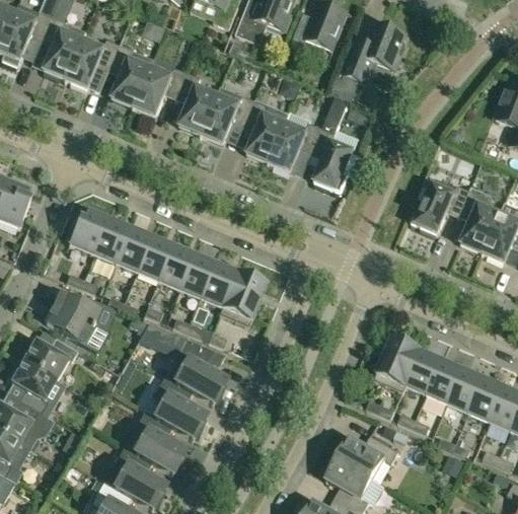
[(237,5),(226,1),(226,0),(199,0),(218,7),(212,22),(228,28),(237,5)]
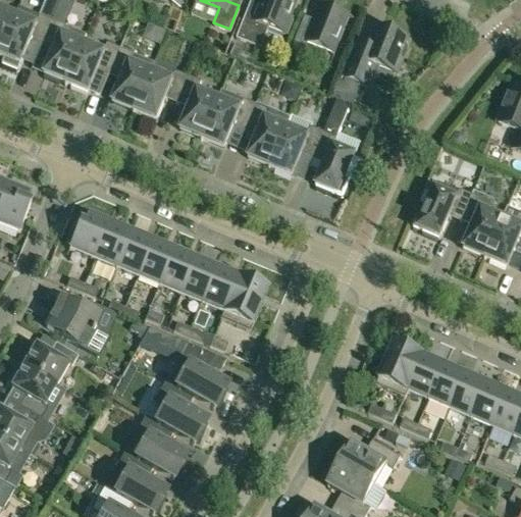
[(289,14),(294,0),(262,0),(258,11),(246,7),(236,35),(253,42),(258,30),(265,33),(268,24),(283,31),(290,14),(289,14)]
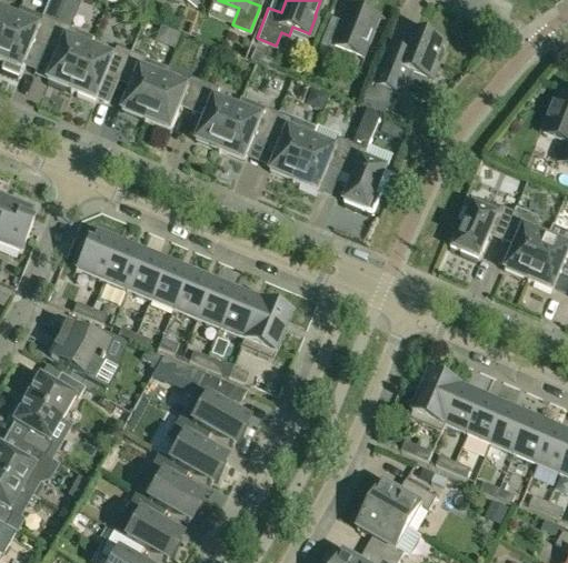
[(362,54),(379,13),(350,2),(340,28),(328,23),(318,48),(330,52),(335,43),(362,54)]
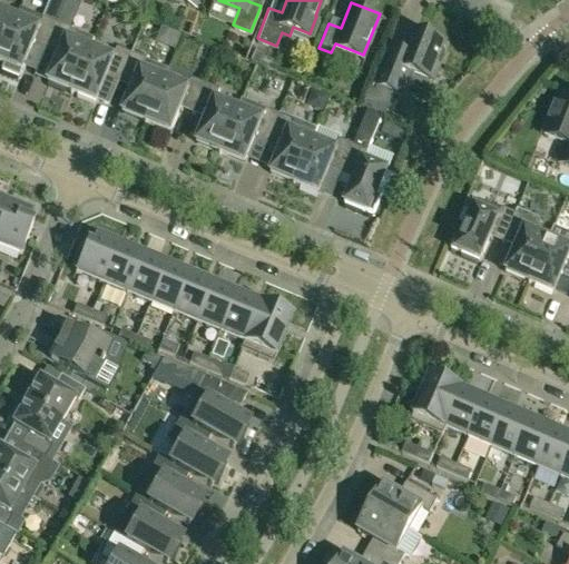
[(19,5),(16,13),(0,50),(0,58),(3,60),(1,66),(19,73),(31,42),(45,48),(56,19),(19,5)]
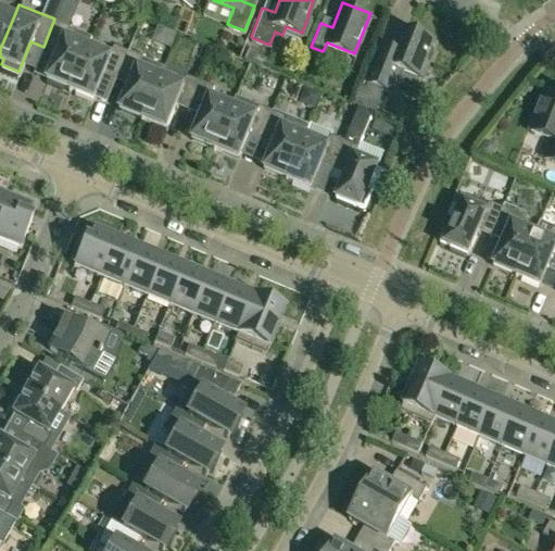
[(0,49),(15,13),(0,5),(0,49)]
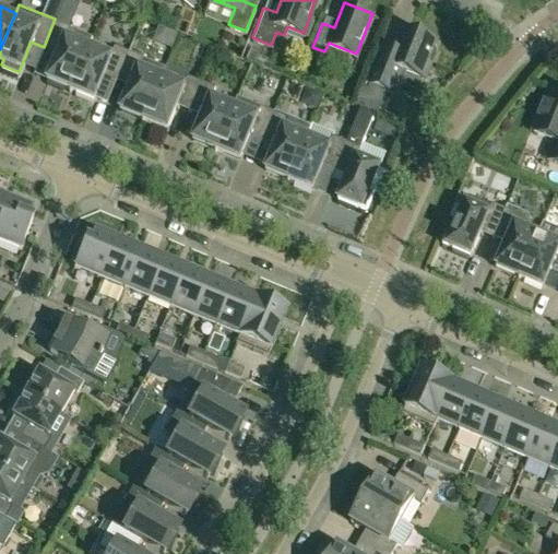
[(92,34),(69,25),(55,19),(44,47),(56,52),(46,77),(70,86),(87,43),(92,34)]
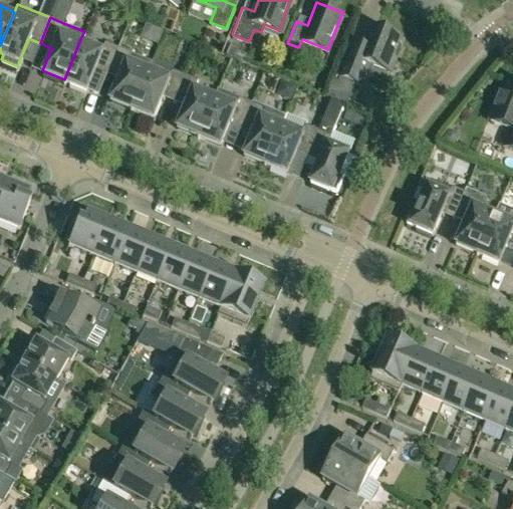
[(352,39),(349,46),(338,73),(354,79),(360,82),(364,73),(368,74),(372,62),(391,69),(397,55),(392,53),(400,34),(373,24),(365,44),(352,39)]
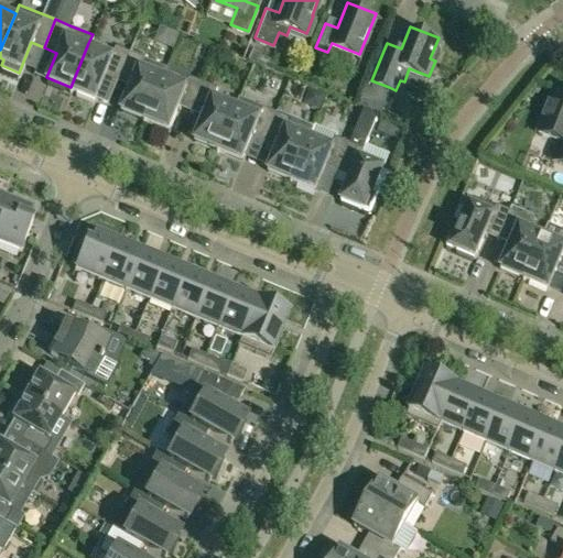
[(117,78),(129,50),(115,43),(111,53),(88,43),(71,87),(95,97),(105,73),(117,78)]
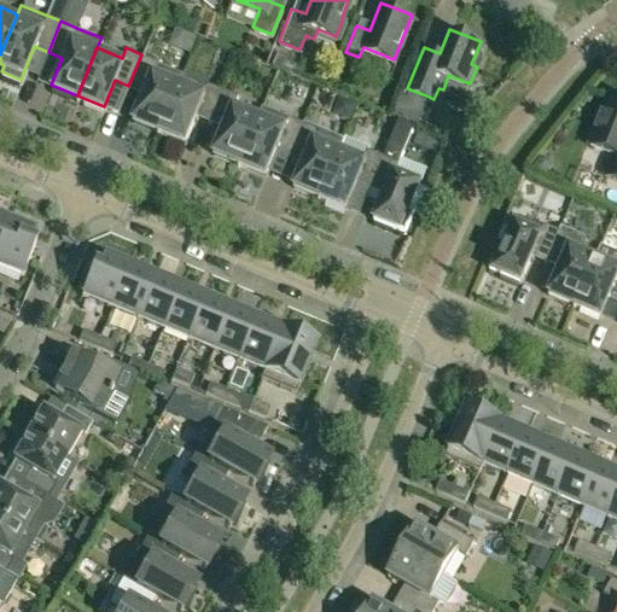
[(181,70),(157,60),(141,54),(128,86),(143,91),(132,117),(158,128),(178,81),(181,70)]
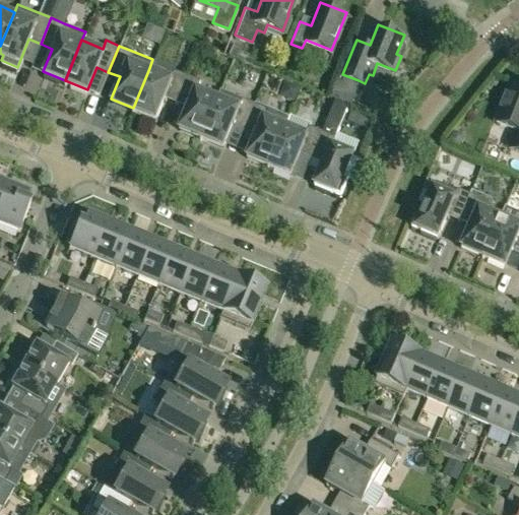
[(176,100),(187,73),(174,68),(170,76),(149,68),(133,108),(154,117),(164,94),(176,100)]
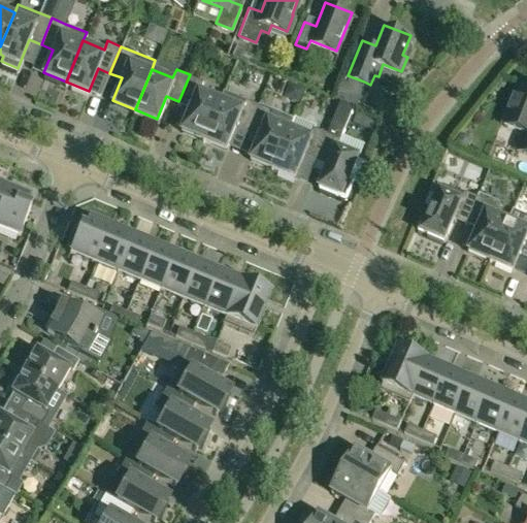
[(203,138),(220,97),(199,89),(202,79),(190,74),(178,101),(191,106),(180,129),(203,138)]
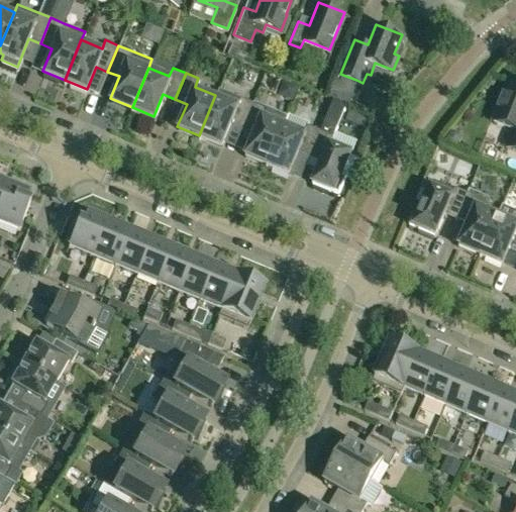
[(332,75),(325,93),(333,96),(346,102),(347,102),(356,80),(340,74),(339,78),(332,75)]
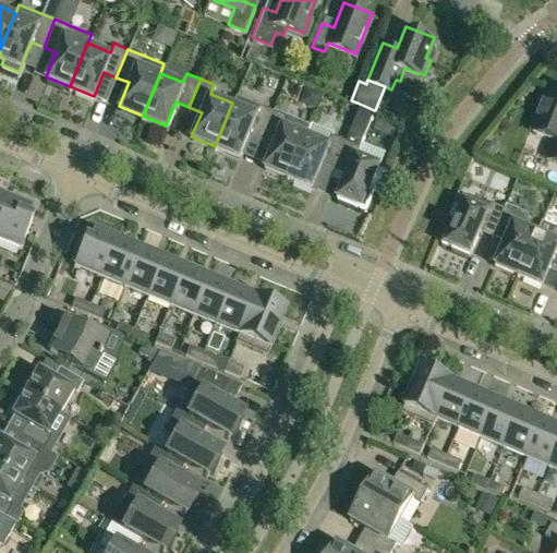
[(556,85),(549,83),(540,109),(534,111),(531,120),(533,124),(532,128),(553,136),(545,155),(556,159),(556,85)]
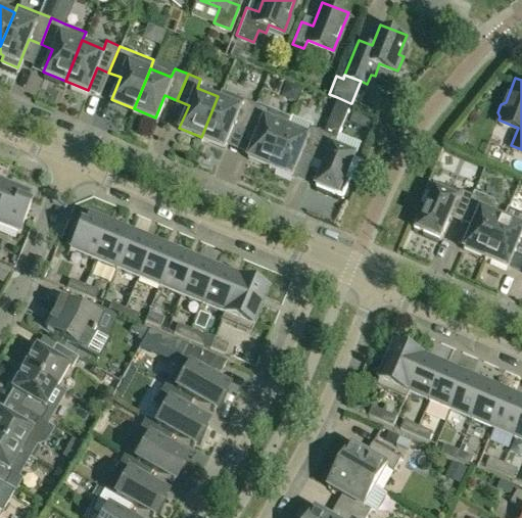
[(291,97),(296,95),(299,89),(301,85),(290,80),(287,79),(285,85),(283,87),(281,93),(291,97)]
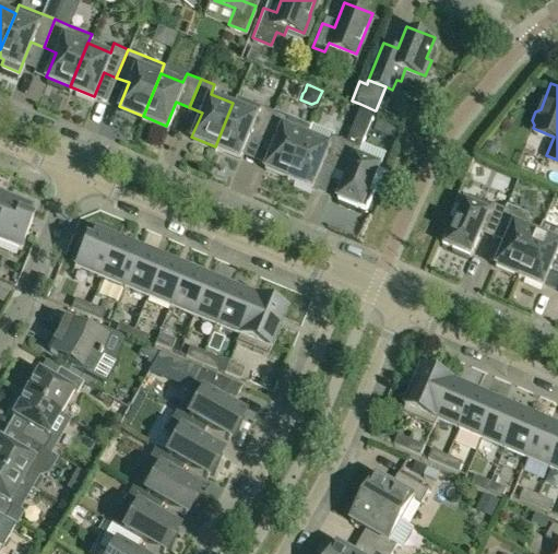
[(273,108),(259,103),(237,94),(233,103),(215,146),(239,155),(249,132),(262,137),(273,108)]
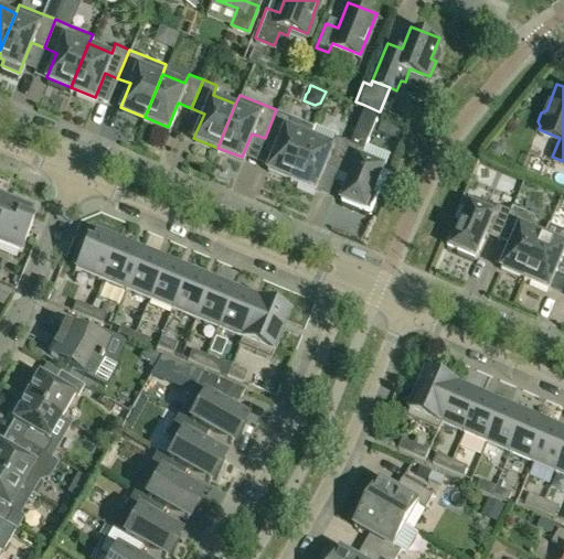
[(360,156),(364,146),(379,111),(364,105),(350,140),(338,169),(351,174),(341,197),(370,210),(378,191),(373,189),(383,164),(360,156)]
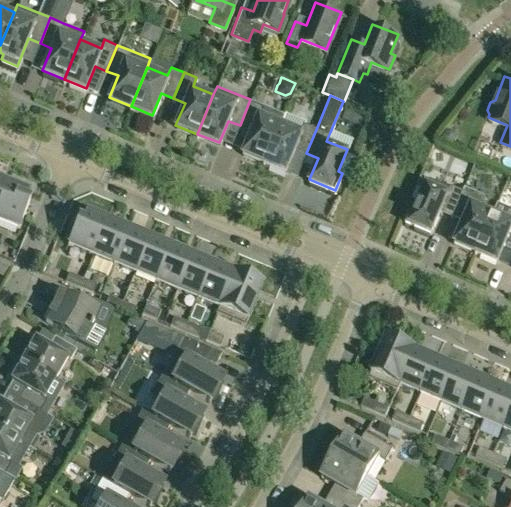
[(264,161),(285,110),(251,97),(250,99),(240,125),(251,130),(242,152),(264,161)]
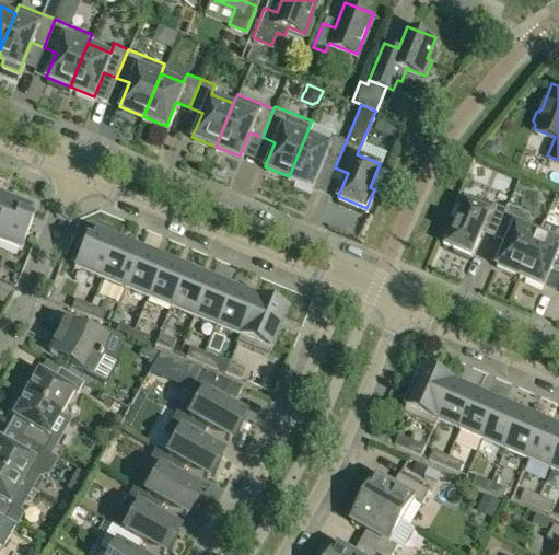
[(347,139),(334,134),(335,130),(312,120),(289,176),(312,186),(322,162),(335,168),(347,139)]
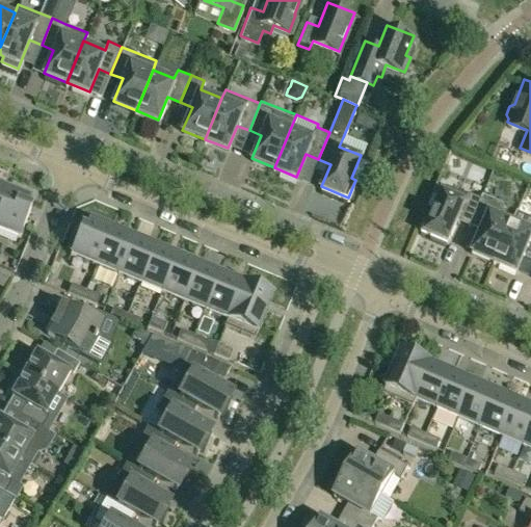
[(465,146),(470,143),(472,139),(471,134),(467,131),(461,133),(458,137),(459,142),(465,146)]
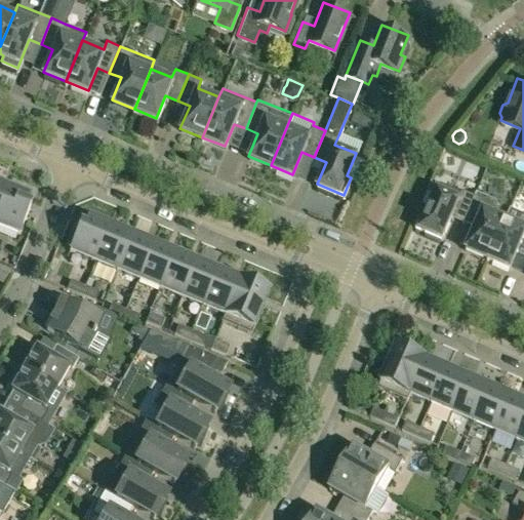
[(0,200),(6,185),(7,185),(8,181),(7,181),(0,180),(0,200)]
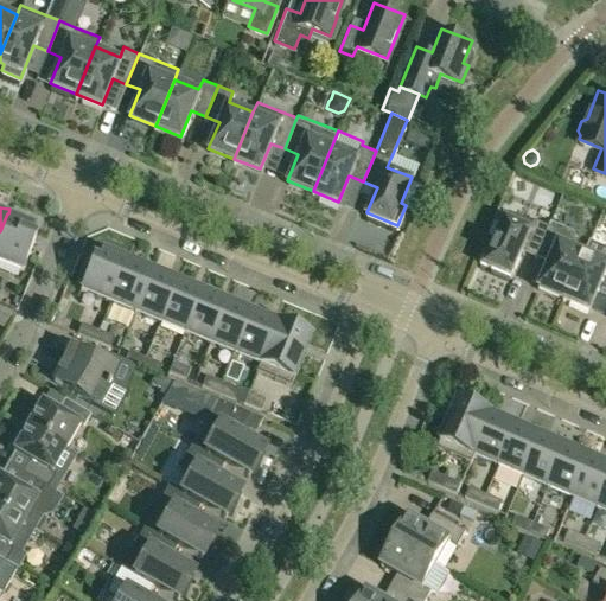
[(522,248),(535,254),(548,223),(533,217),(533,218),(508,208),(492,242),(489,241),(480,260),(510,274),(522,248)]
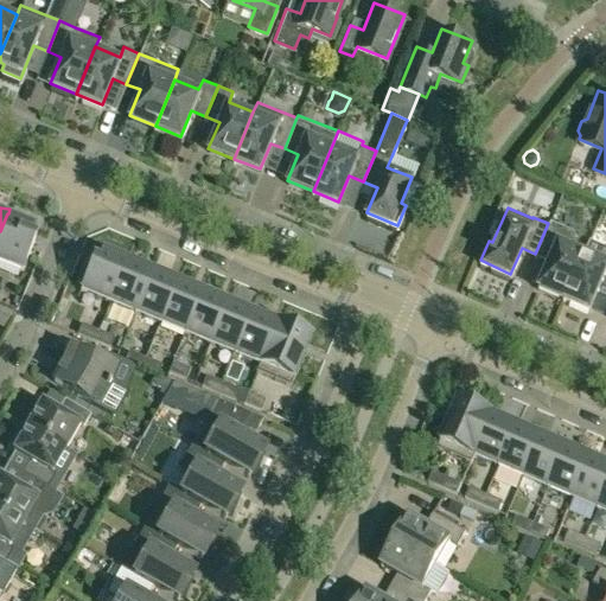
[(32,223),(8,213),(7,213),(0,231),(0,257),(20,267),(33,236),(29,234),(32,223)]
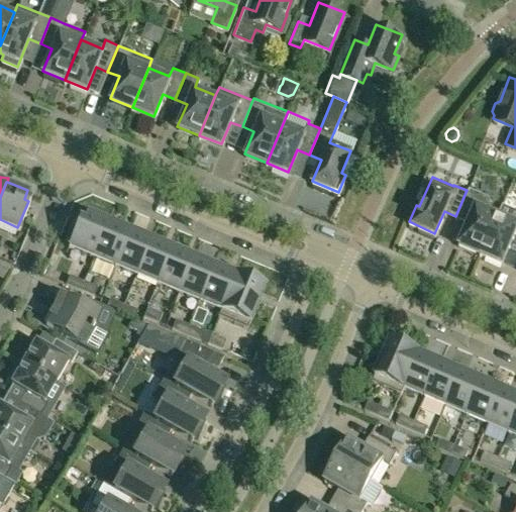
[(497,213),(488,209),(489,195),(469,186),(467,190),(455,216),(468,221),(457,243),(480,252),(497,213)]
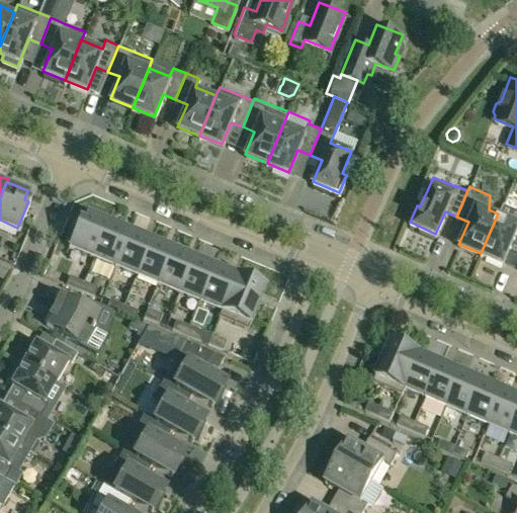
[(93,254),(107,219),(86,210),(82,220),(78,218),(67,244),(93,254)]
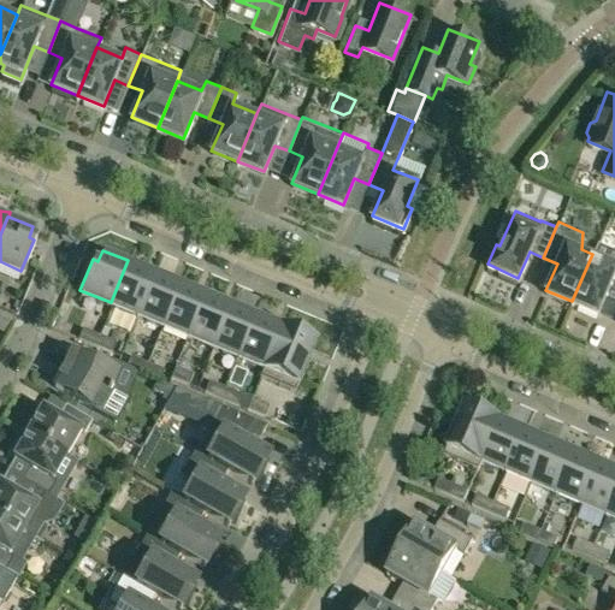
[(614,288),(614,264),(592,254),(572,301),(597,312),(609,286),(614,288)]
